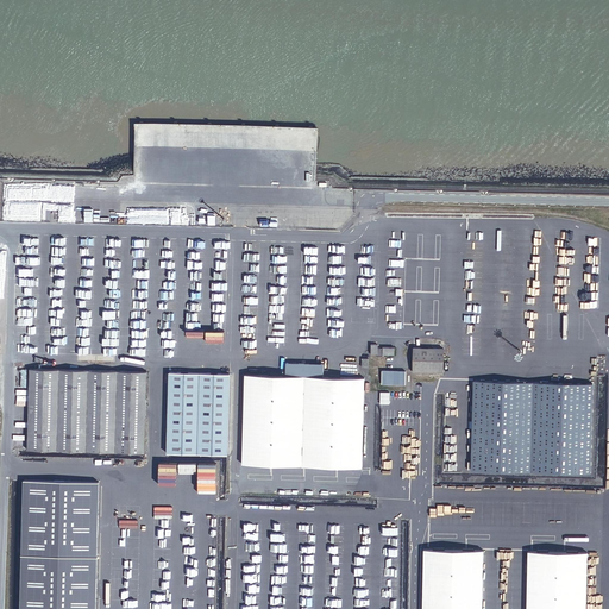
[(377,344),(370,344),(370,353),(376,353),(376,357),(383,357),(383,355),(394,355),(394,346),(382,346),(382,347),(377,347),(377,344)]
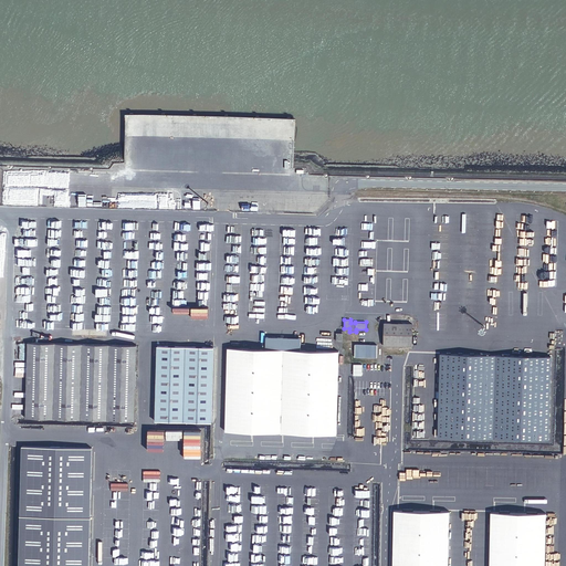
[(412,323),(384,322),(384,345),(411,346),(412,323)]
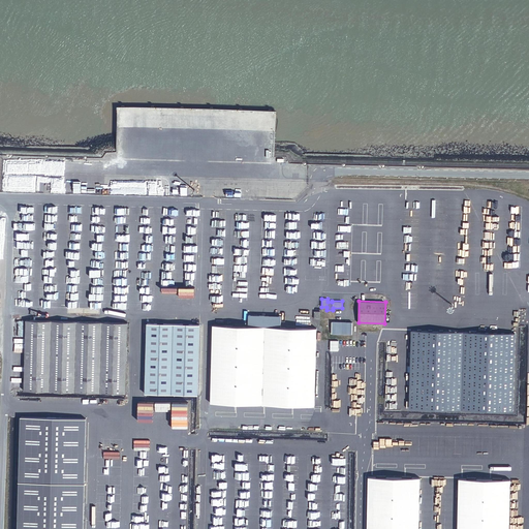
[(126,321),(25,320),(24,391),(125,392),(126,321)]
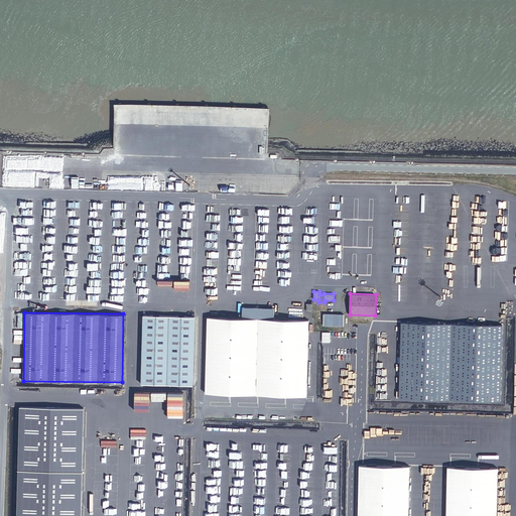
[(335,316),(335,313),(321,313),(321,326),(343,326),(343,314),(338,314),(338,316),(335,316)]
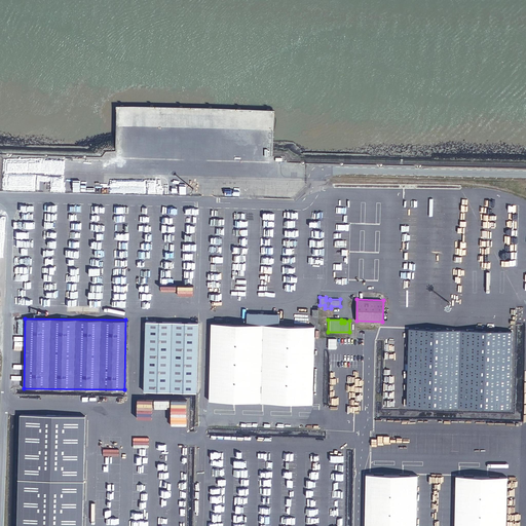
[(197,323),(145,321),(143,390),(195,391),(197,323)]
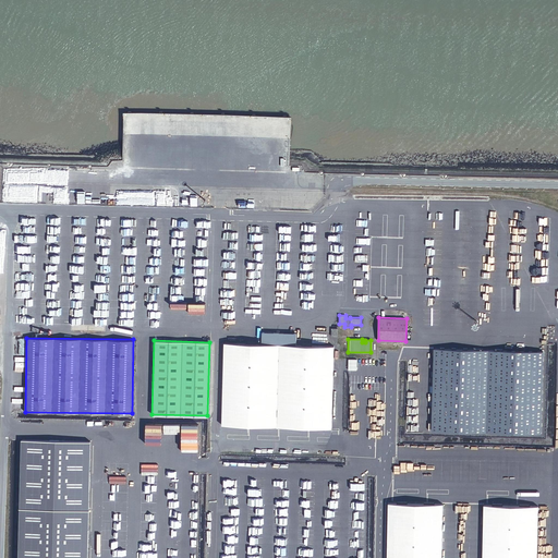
[(332,346),(222,342),(220,425),(330,428),(332,346)]
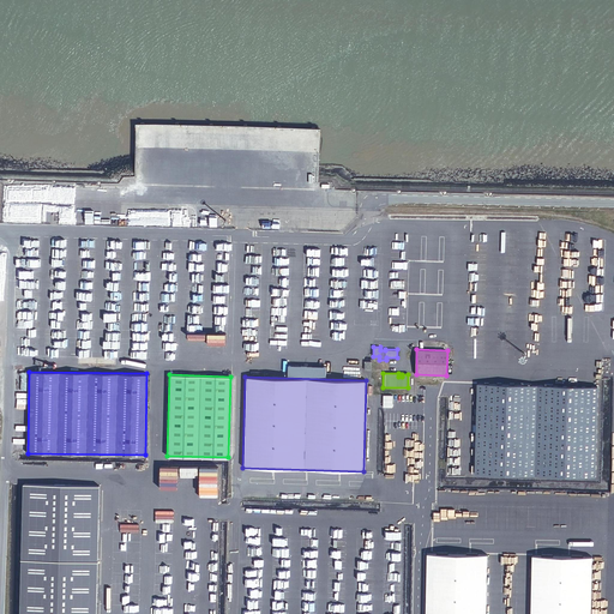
[(477,384),(475,474),(595,477),(599,387),(477,384)]
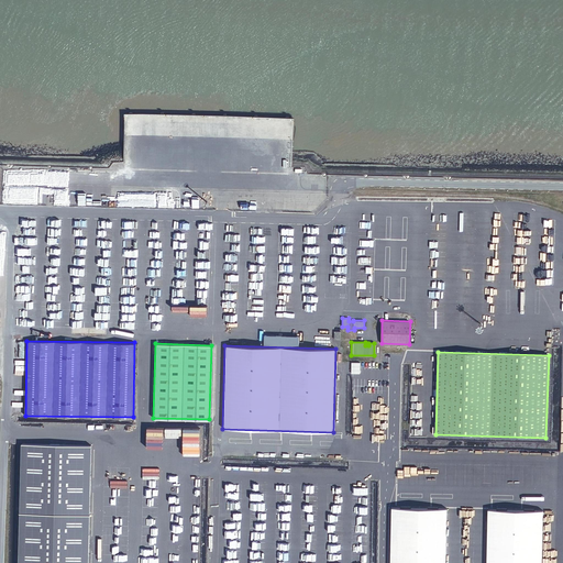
[(88,562),(91,445),(22,443),(19,562),(88,562)]
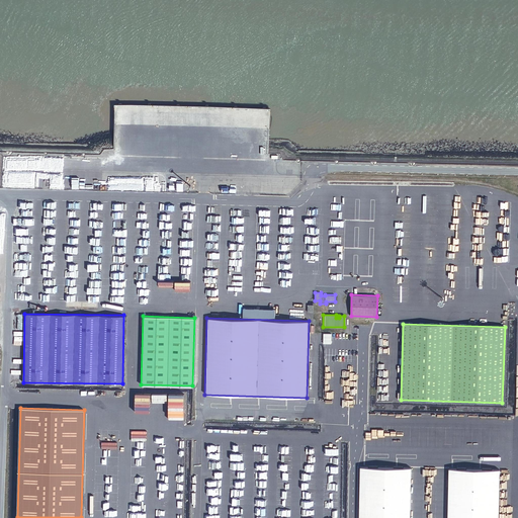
[(362,466),(360,517),(411,517),(413,468),(362,466)]
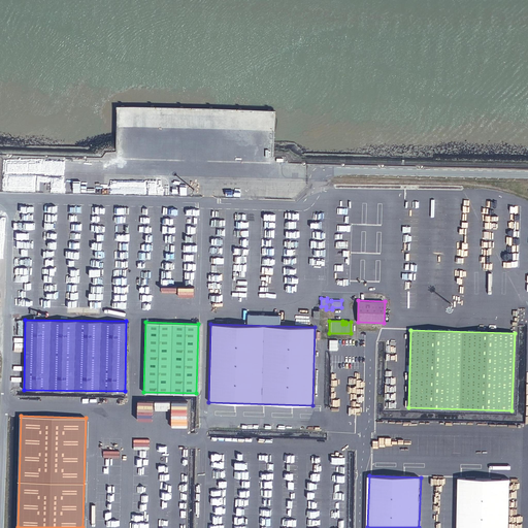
[(458,479),(457,527),(508,527),(509,480),(458,479)]
